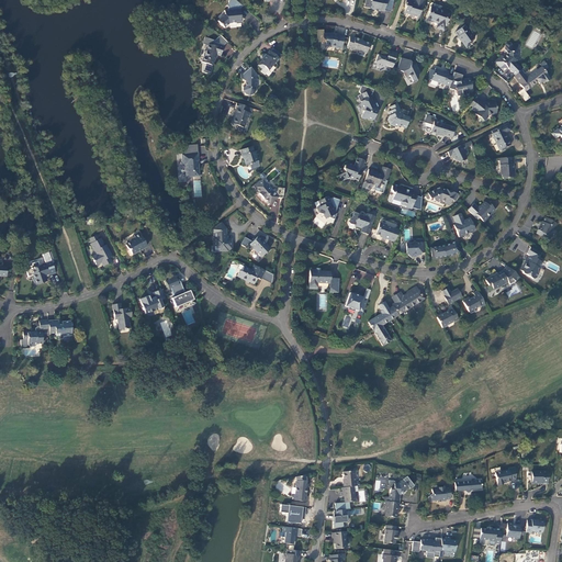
[(237,12),(243,6),(235,0),(228,0),(228,3),(226,6),(228,7),(228,10),(224,10),(224,14),(217,21),(220,23),(220,24),(222,25),(224,27),(228,23),(235,22),(236,24),(240,23),(244,19),(238,15),(237,15),(237,12)]
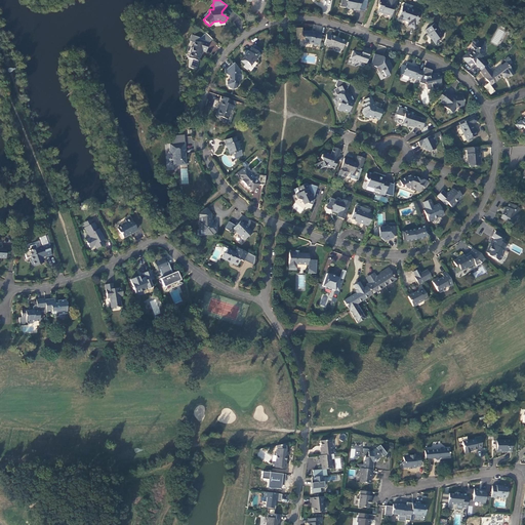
[(359,10),(361,0),(345,0),(345,1),(341,0),(340,0),(339,7),(350,9),(351,8),(359,10)]
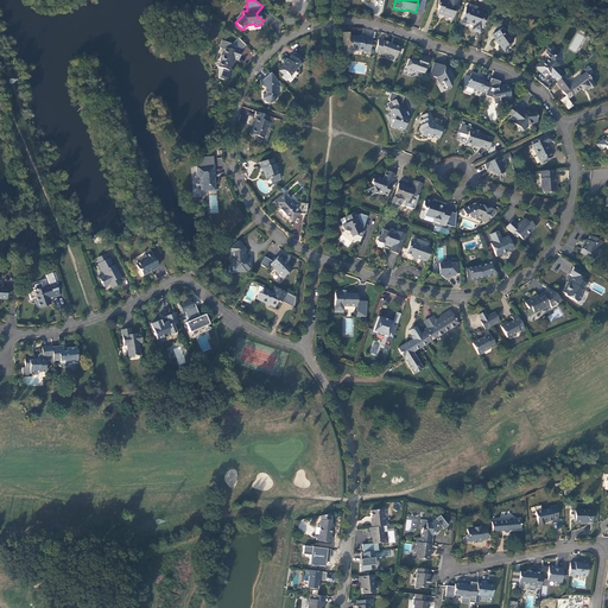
[(438,0),(438,4),(439,7),(437,13),(453,18),(456,7),(458,8),(460,0),(438,0)]
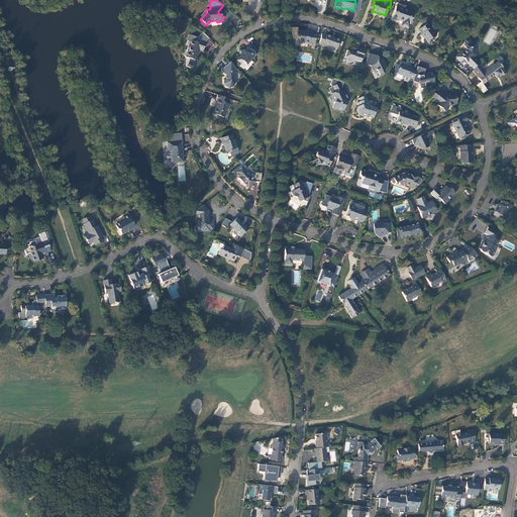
[(411,11),(396,5),(392,18),(403,21),(401,26),(408,28),(409,24),(410,24),(414,13),(410,12),(411,11)]
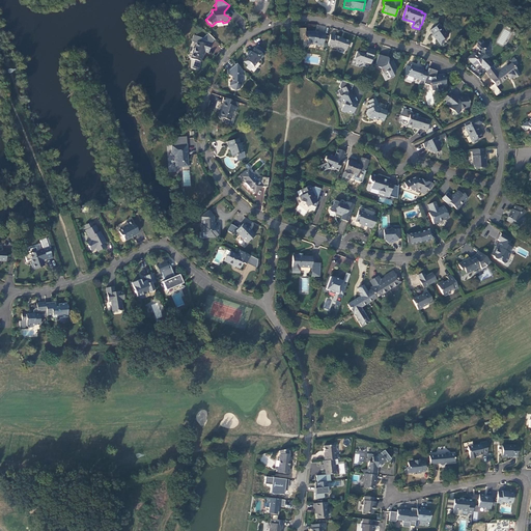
[(439,24),(429,30),(441,45),(443,44),(441,40),(447,36),(441,29),(442,28),(439,24)]
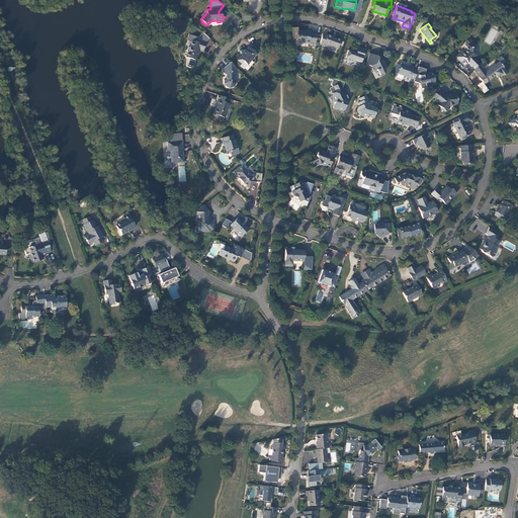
[(315,45),(317,32),(311,30),(310,32),(307,32),(307,30),(297,30),(297,35),(298,36),(299,36),(299,41),(305,41),(306,44),(315,45)]
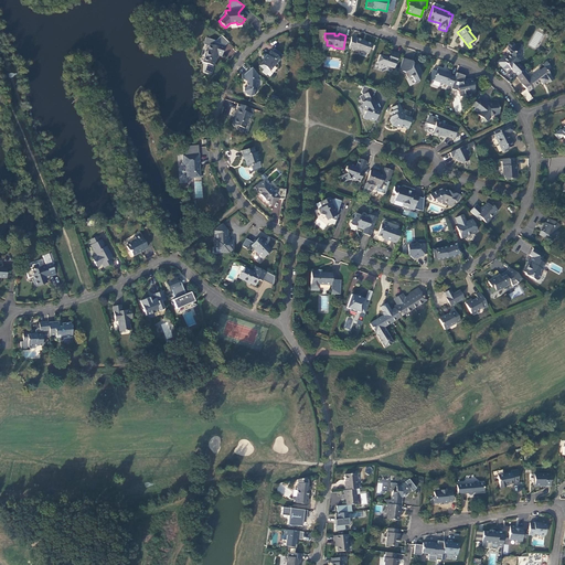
[(356,39),(351,36),(349,49),(352,51),(353,49),(369,54),(372,44),(361,40),(362,40),(356,38),(356,39)]
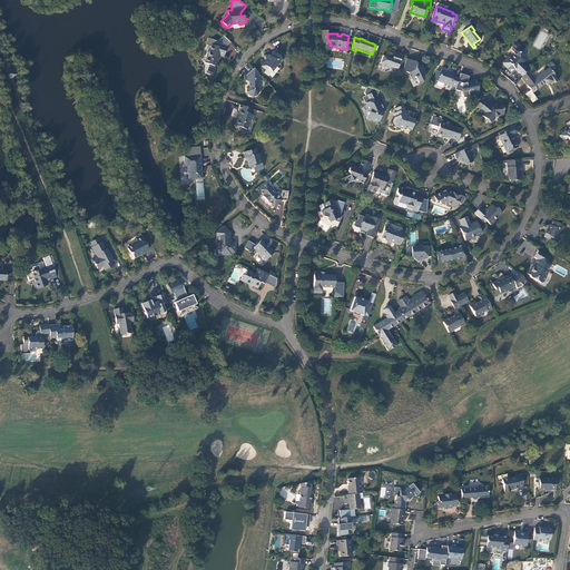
[(205,62),(215,67),(216,62),(217,62),(218,58),(219,56),(224,57),(227,47),(217,43),(216,46),(212,45),(209,52),(207,52),(206,56),(206,58),(205,62)]
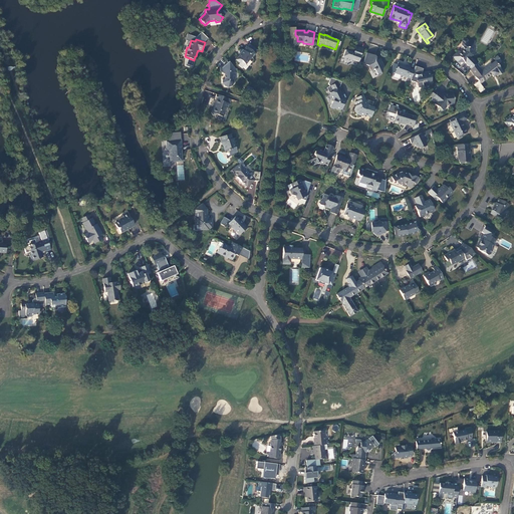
[(476,64),(477,63),(470,57),(472,55),(472,45),(474,45),(474,41),(467,41),(467,40),(466,39),(463,39),(462,39),(462,41),(462,45),(463,46),(463,49),(460,52),(458,50),(452,56),(457,61),(459,61),(461,60),(463,60),(471,69),(476,64)]
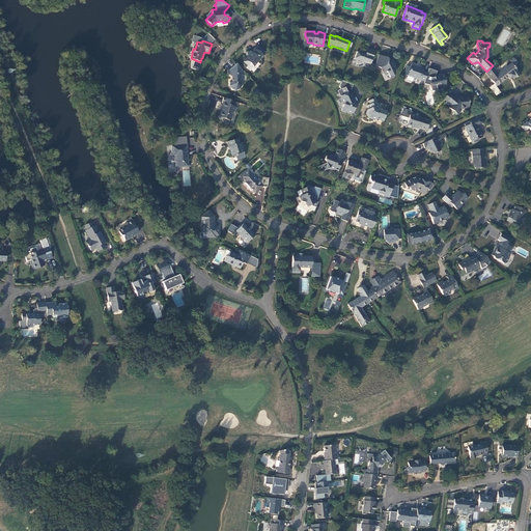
[(249,50),(247,52),(247,55),(248,56),(244,61),(248,65),(246,67),(250,71),(259,58),(260,59),(263,55),(254,48),(251,52),(249,50)]
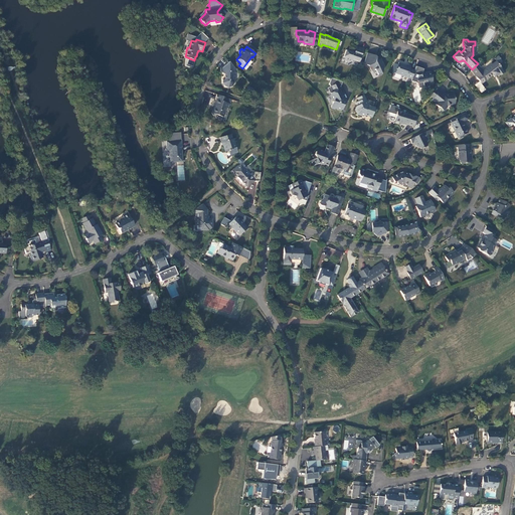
[(353,60),(359,62),(363,49),(356,46),(355,48),(353,50),(352,52),(345,50),(343,57),(346,57),(345,60),(346,62),(348,62),(353,60)]
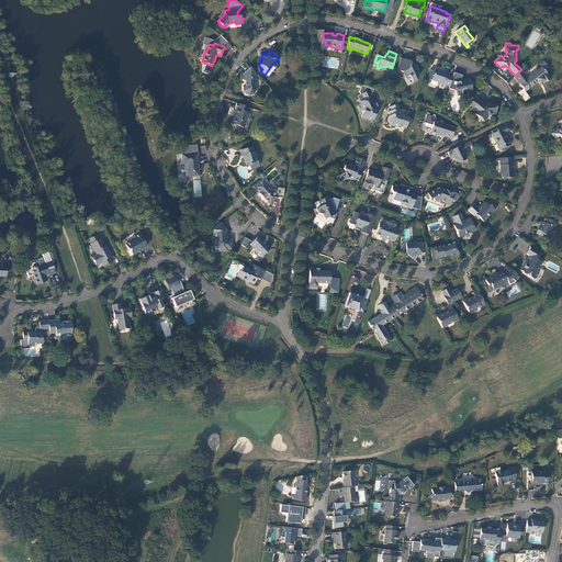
[(413,81),(416,79),(419,72),(415,64),(413,65),(409,64),(411,63),(411,62),(401,58),(398,65),(402,67),(401,70),(403,71),(405,78),(408,76),(408,77),(409,76),(413,81)]
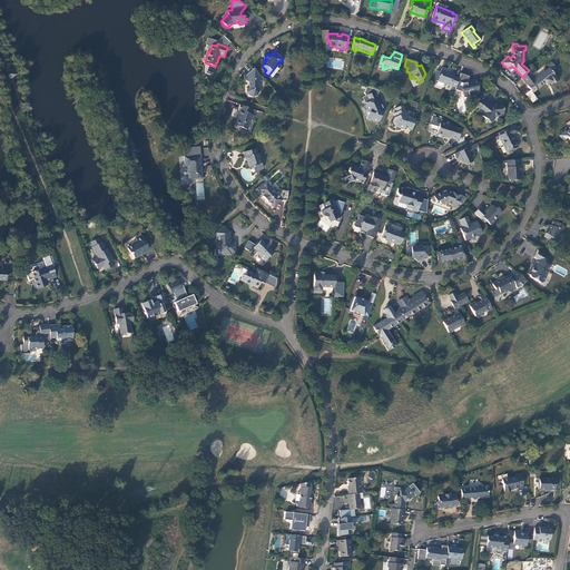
[(549,68),(534,79),(528,71),(522,77),(521,78),(530,90),(532,92),(544,84),(547,81),(549,84),(550,82),(552,85),(558,80),(554,76),(549,68)]
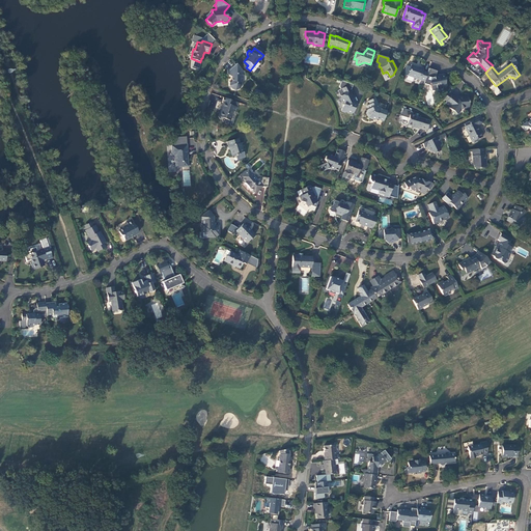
[(244,72),(235,64),(228,71),(228,74),(231,77),(231,81),(229,81),(229,85),(231,88),(235,90),(240,89),(242,86),(242,82),(240,82),(240,76),(244,72)]
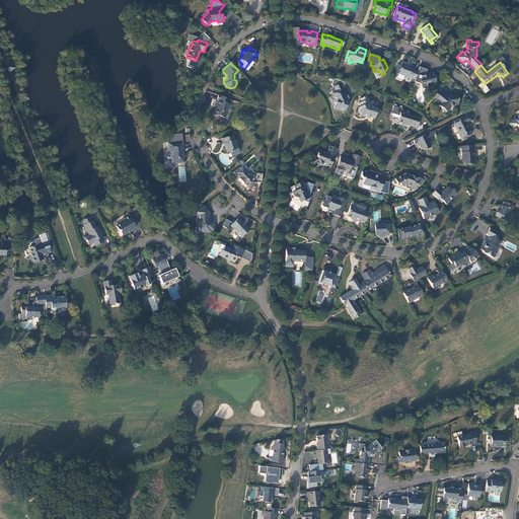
[(415,79),(418,70),(413,69),(414,67),(409,66),(401,64),(397,74),(415,79)]
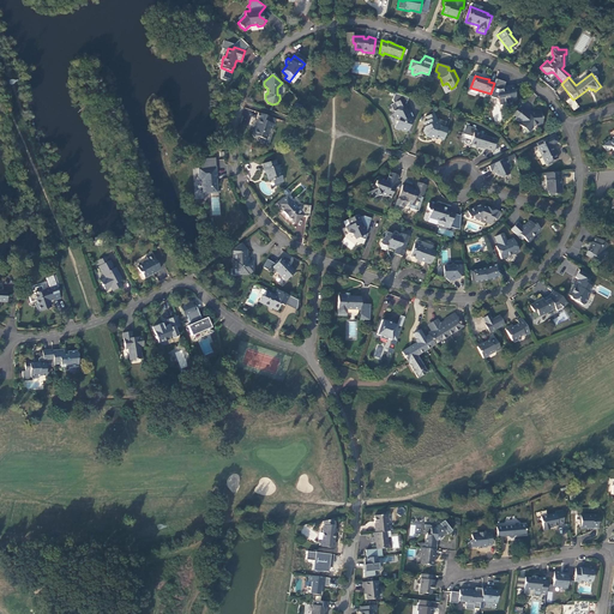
[(495,79),(494,83),(491,94),(489,96),(498,98),(499,106),(501,104),(503,108),(511,106),(512,106),(512,104),(511,101),(516,100),(515,92),(516,90),(513,88),(513,86),(506,89),(504,88),(505,83),(495,79)]
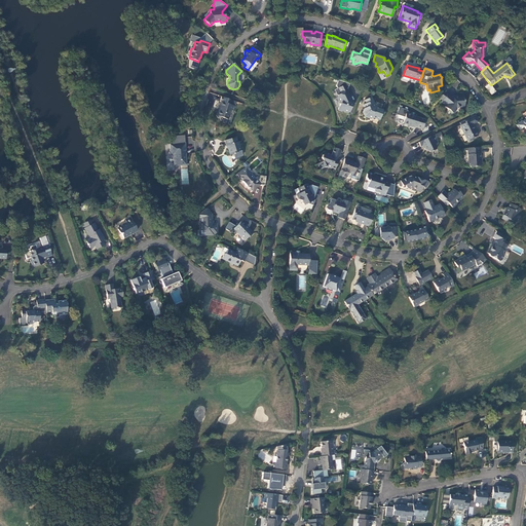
[(347,88),(349,84),(338,80),(336,85),(337,88),(335,89),(337,96),(338,97),(337,98),(340,104),(338,109),(338,111),(341,112),(343,111),(348,113),(349,112),(352,103),(350,97),(351,96),(348,89),(347,90),(347,89),(347,88)]
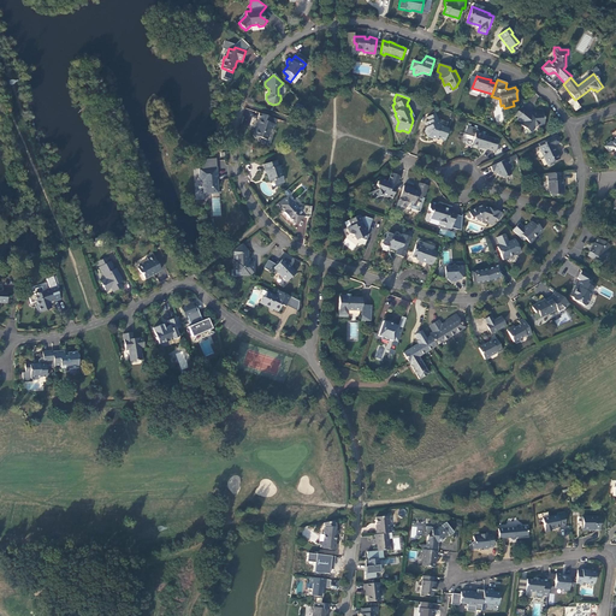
[(575,100),(573,98),(567,101),(574,112),(580,107),(575,100)]
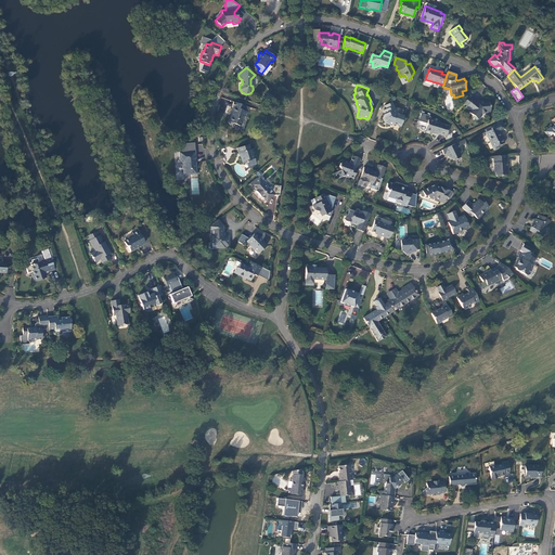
[(482,114),(485,113),(490,112),(489,101),(477,102),(477,103),(468,97),(464,103),(466,106),(465,107),(470,112),(469,113),(478,119),(482,114)]
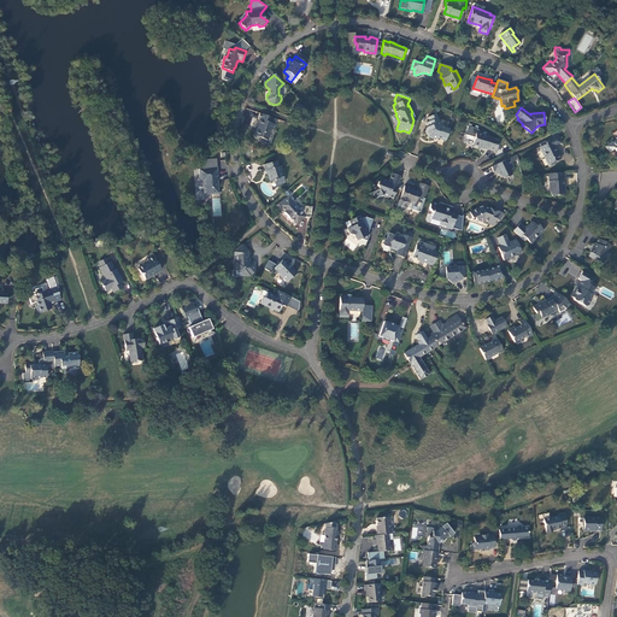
[(277,119),(259,113),(258,119),(259,119),(262,121),(258,130),(256,129),(253,135),(256,139),(258,139),(260,137),(266,140),(271,129),(274,130),(277,119)]
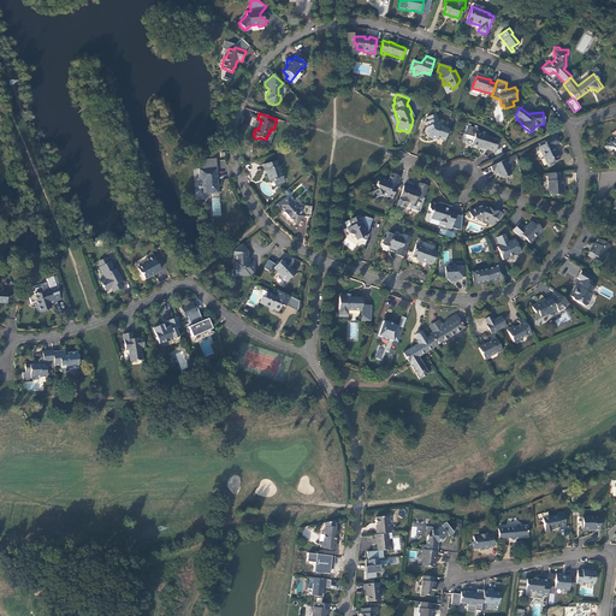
[(427,136),(433,138),(436,137),(444,140),(449,129),(440,126),(434,113),(427,117),(428,120),(425,123),(427,126),(426,128),(425,130),(427,136)]
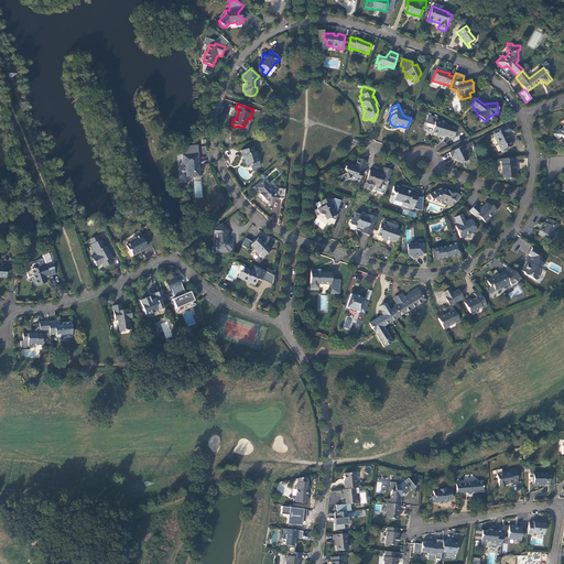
[(425,122),(434,126),(432,132),(445,137),(453,139),(456,128),(436,122),(437,120),(436,118),(427,116),(425,122)]
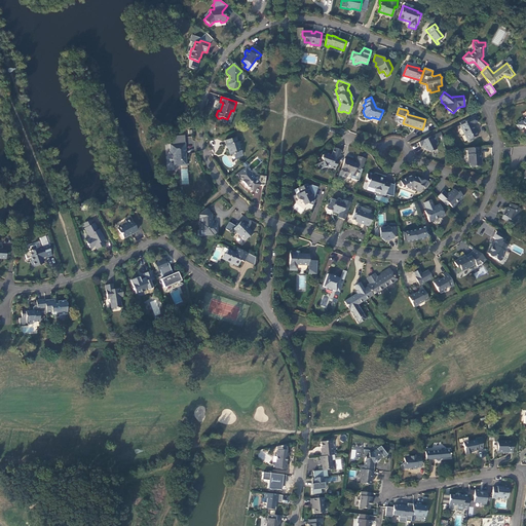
[(461,128),(462,128),(464,134),(464,135),(466,141),(468,142),(473,140),(473,138),(478,136),(475,129),(474,129),(472,125),(479,122),(476,115),(459,122),(460,124),(459,125),(461,128)]
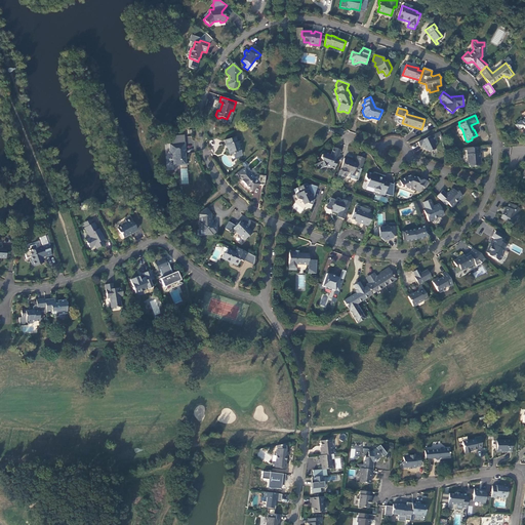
[(524,118),(524,119),(524,118),(524,119),(521,121),(520,120),(515,124),(519,129),(523,126),(524,129),(524,118)]
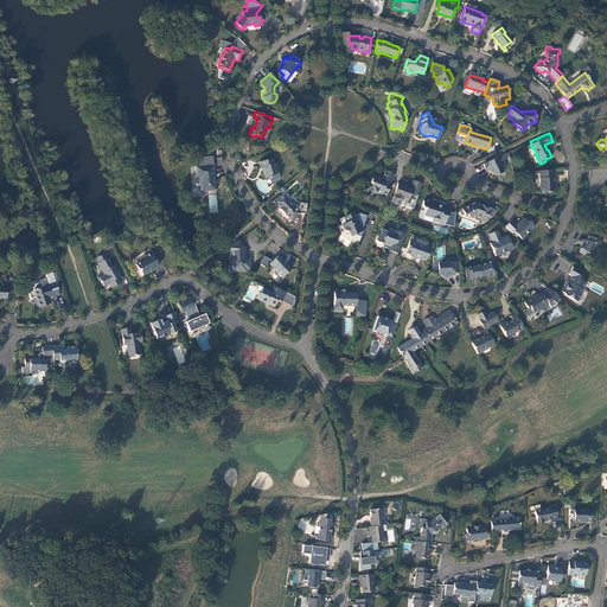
[(263,172),(263,173),(266,178),(269,177),(269,178),(272,178),(273,180),(276,180),(280,179),(276,168),(275,168),(273,158),(259,163),(261,167),(263,172)]
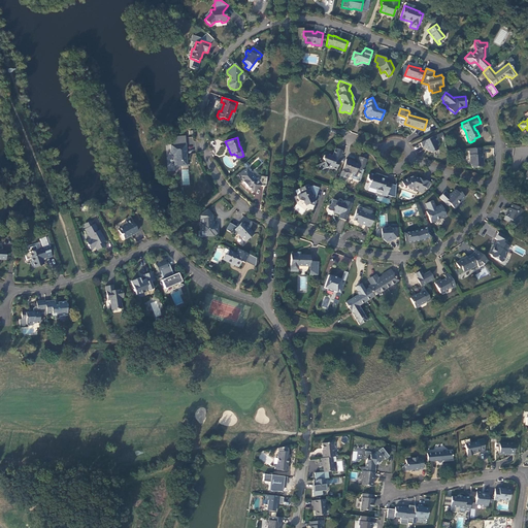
[(432,152),(438,150),(437,145),(433,137),(420,142),(422,146),(425,145),(427,151),(432,152)]
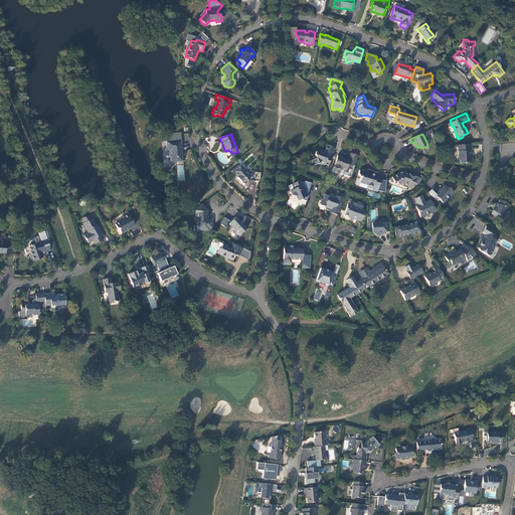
[(170,162),(182,161),(181,140),(166,141),(167,151),(170,151),(170,162)]
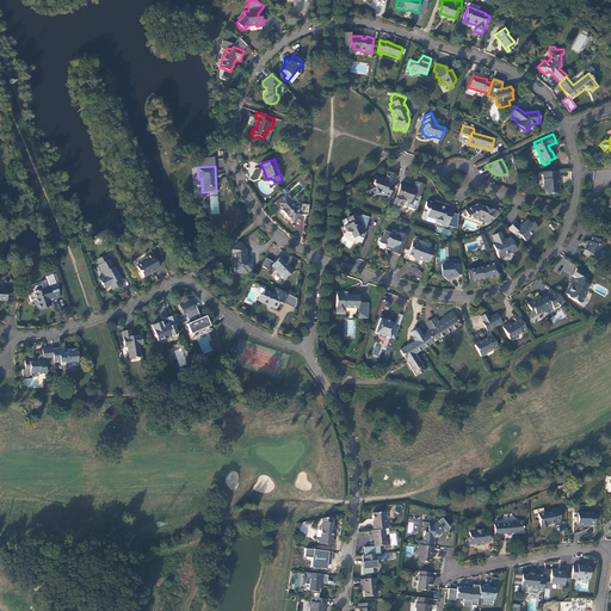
[(559,178),(557,171),(542,172),(542,174),(543,184),(544,185),(545,193),(547,193),(559,193),(559,192),(560,191),(560,189),(559,187),(557,178),(559,178)]
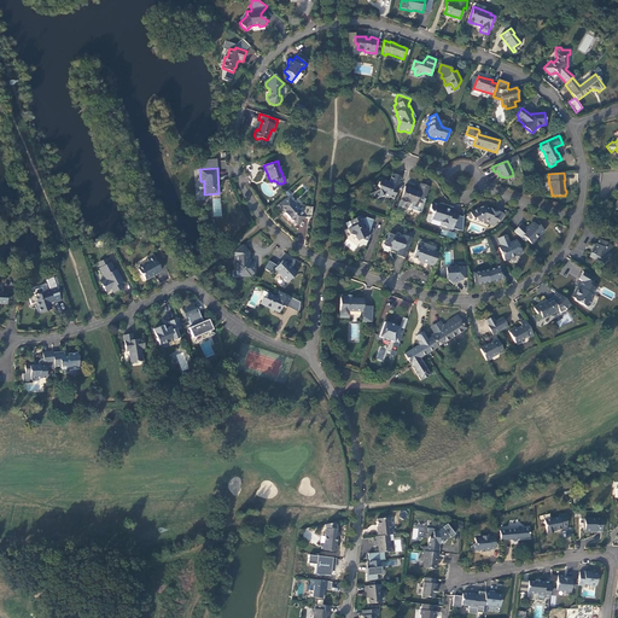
[(394,198),(401,176),(392,174),(389,182),(383,180),(378,182),(377,186),(374,187),(377,191),(373,192),(377,199),(380,197),(383,197),(389,198),(389,197),(394,198)]
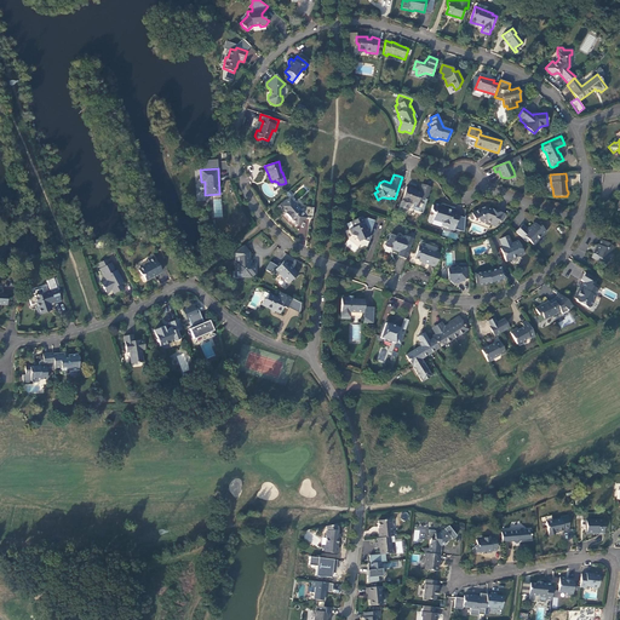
[(426,200),(431,188),(422,184),(419,193),(412,190),(412,189),(406,187),(402,200),(403,201),(407,202),(408,202),(417,205),(419,199),(420,197),(426,200)]
